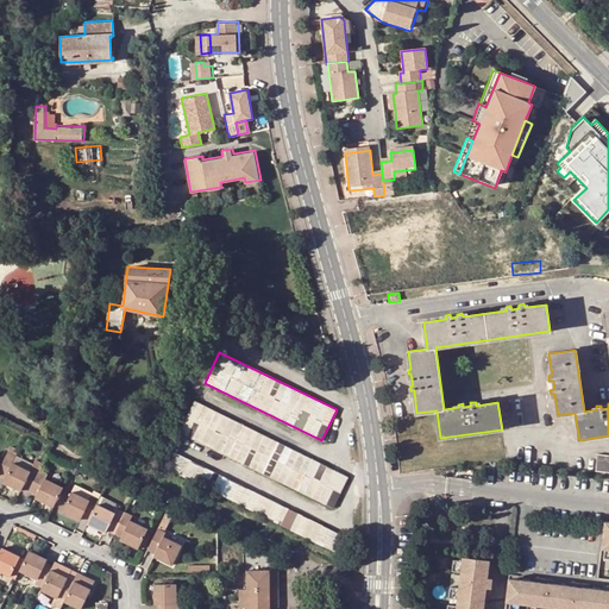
[(195,402),(180,433),(333,508),(347,477),(195,402)]
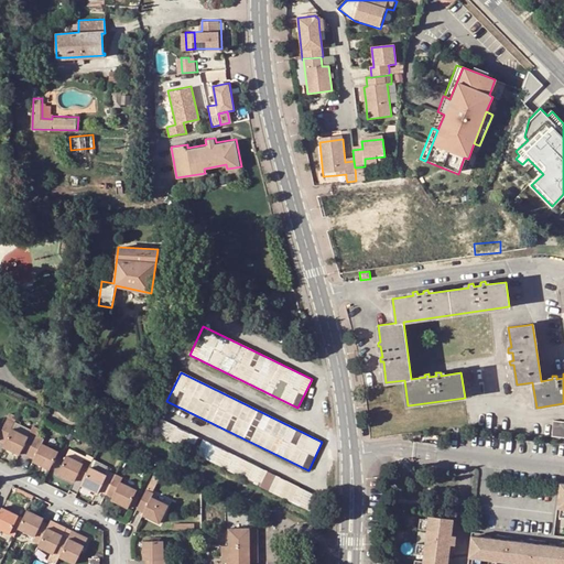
[(0,440),(4,443),(15,421),(9,418),(3,427),(0,426),(0,440)]
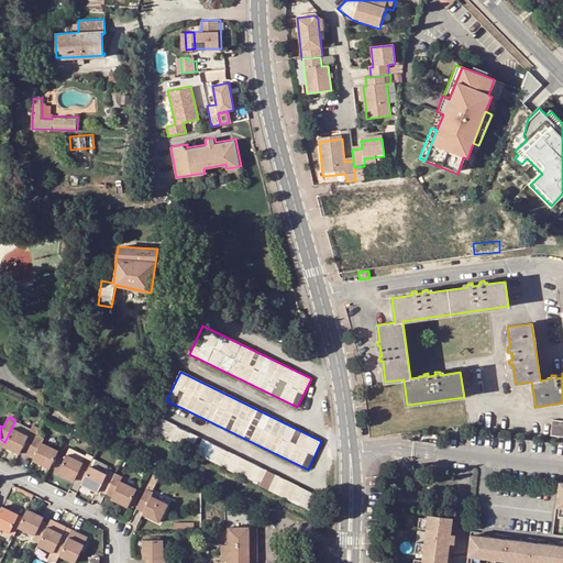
[(318,514),(326,499),(158,417),(151,432),(318,514)]
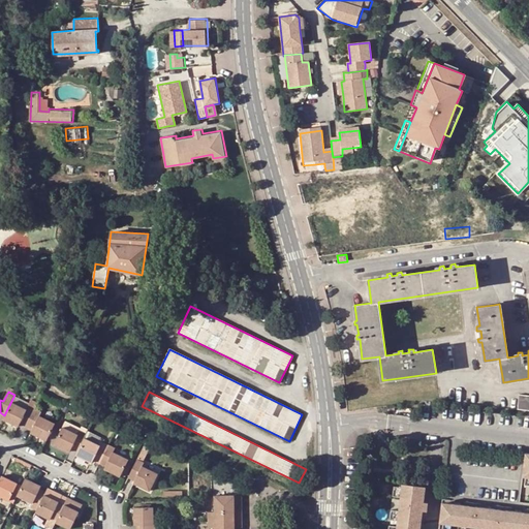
[(2,419),(17,427),(18,425),(20,421),(27,425),(34,410),(38,402),(32,399),(30,402),(14,395),(4,415),(2,419)]
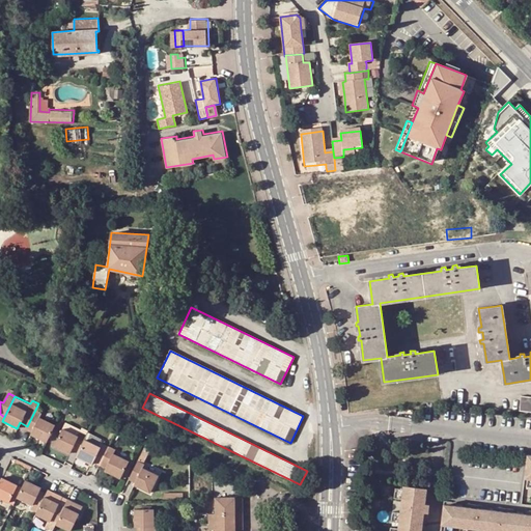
[(520,410),(530,411),(530,396),(521,396),(520,410)]
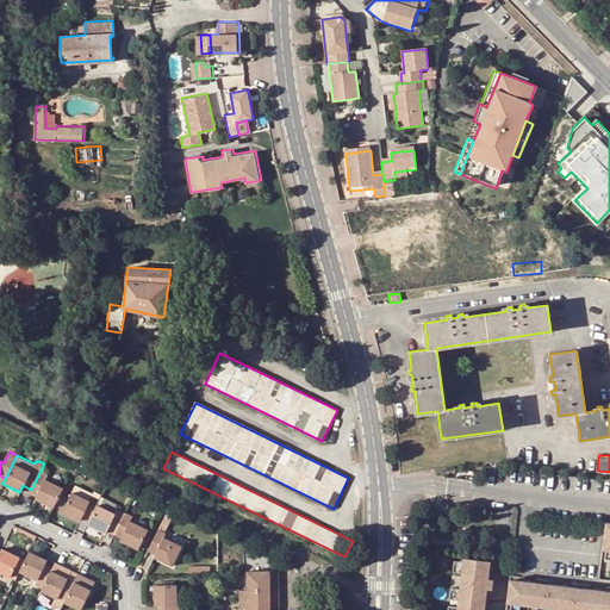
[(38,493),(37,498),(36,500),(53,509),(62,490),(44,481),(47,477),(39,473),(31,490),(38,493)]
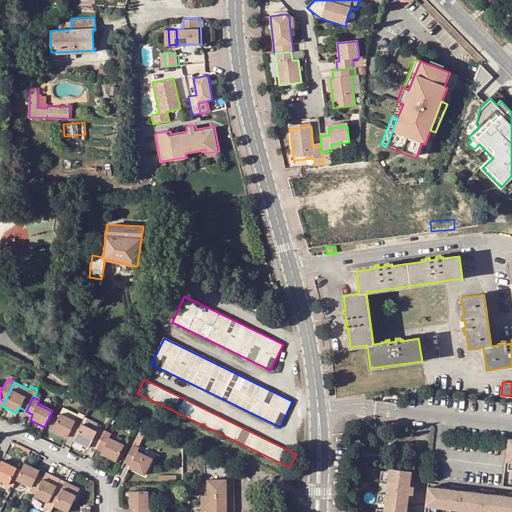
[(59,415),(74,422),(76,417),(78,413),(64,406),(59,415)]
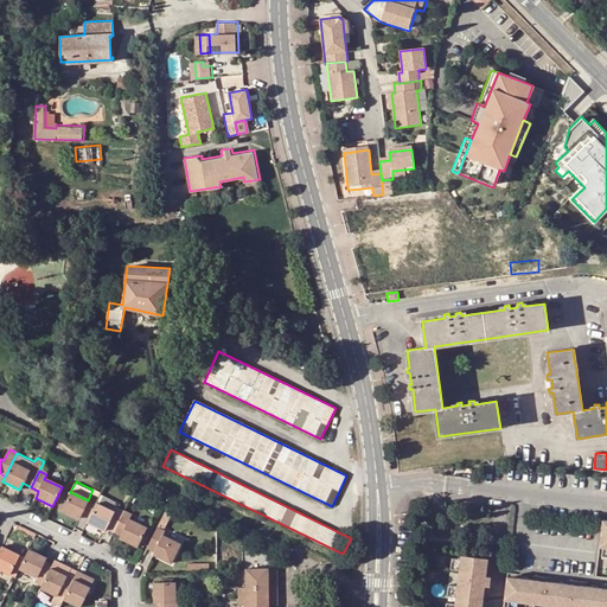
[(97,498),(90,494),(88,500),(70,492),(62,510),(78,518),(80,516),(82,512),(89,516),(95,504),(97,498)]
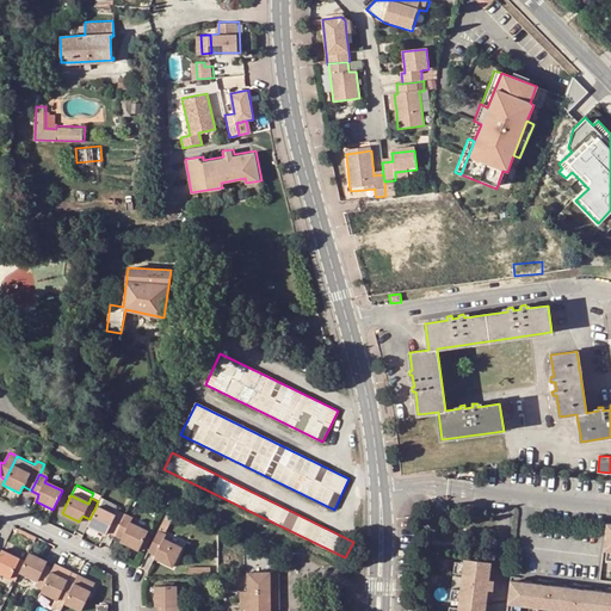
[(113,516),(116,511),(119,505),(102,497),(98,501),(96,507),(113,516)]
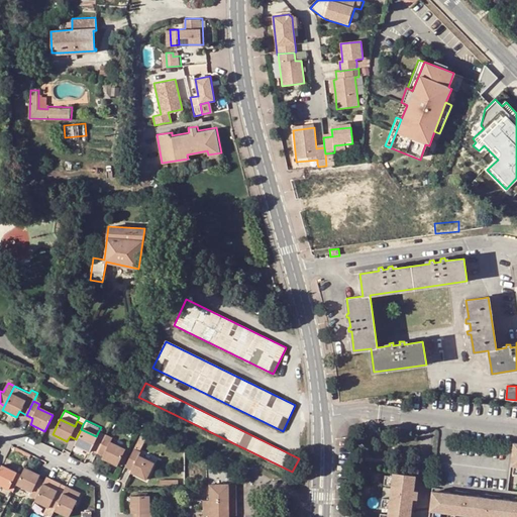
[(105,436),(98,432),(96,436),(81,429),(76,439),(75,442),(74,445),(88,451),(89,450),(91,447),(98,450),(105,436)]
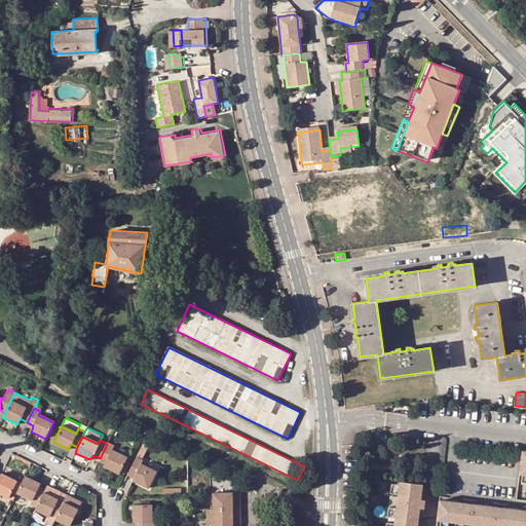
[(105,467),(115,473),(122,476),(129,460),(114,452),(112,451),(114,447),(107,444),(100,458),(107,462),(105,465),(105,467)]
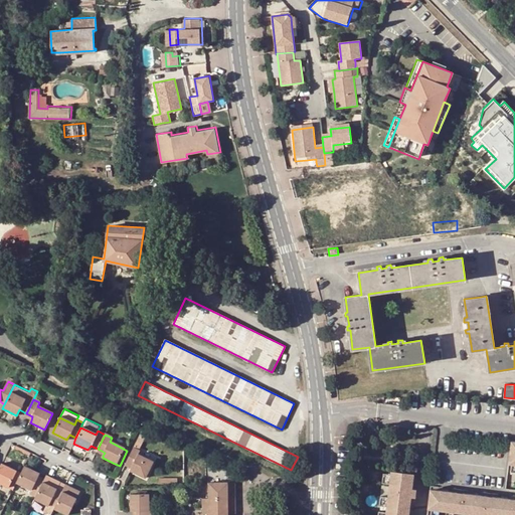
[(132,467),(131,469),(130,471),(146,479),(154,464),(138,456),(140,452),(133,449),(126,463),(132,467)]
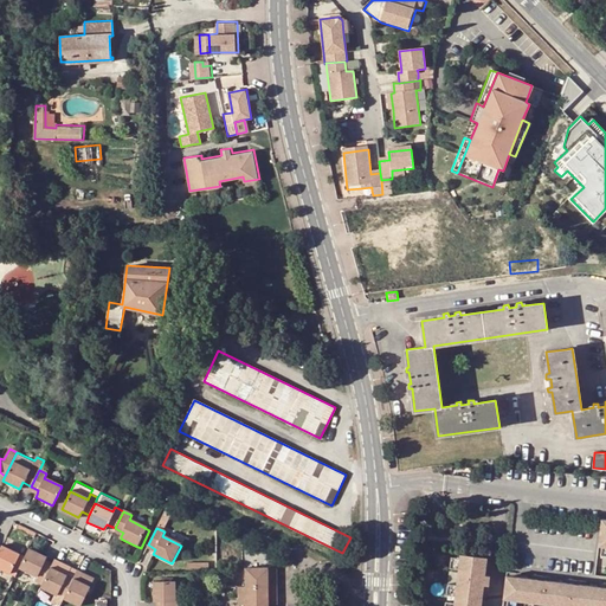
[(0,547),(0,568),(10,573),(13,565),(18,554),(0,547)]
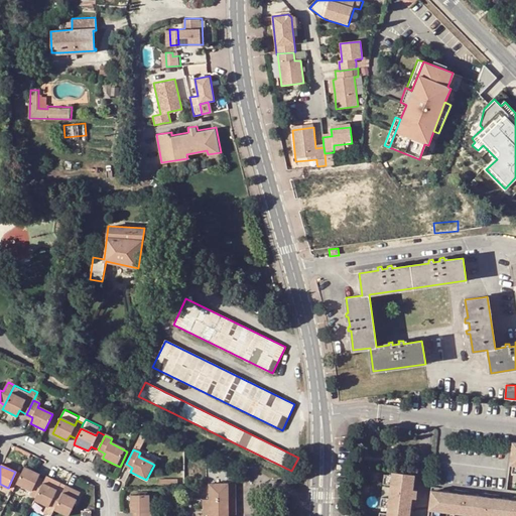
[(42,482),(35,479),(37,476),(38,473),(24,467),(20,475),(16,483),(30,490),(28,494),(35,497),(42,482)]
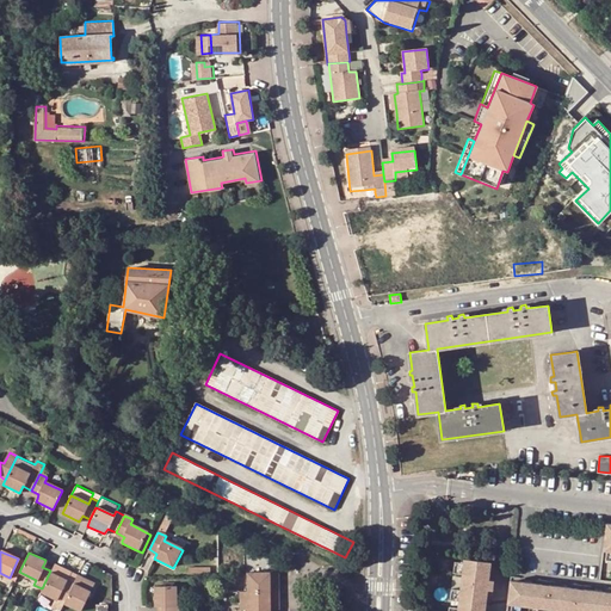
[(488,610),(492,594),(486,593),(487,585),(492,585),(494,560),(468,556),(468,559),(467,571),(464,582),(464,588),(463,600),(462,604),(462,606),(461,610),(488,610)]
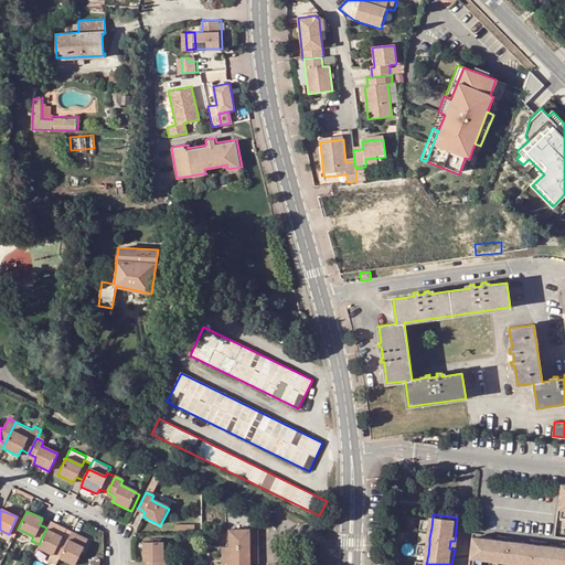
[(423,526),(432,528),(433,516),(424,515),(423,526)]
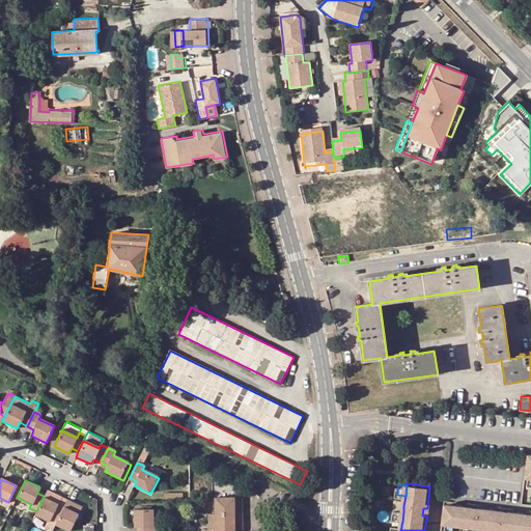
[(16,485),(11,495),(17,497),(21,488),(16,485)]
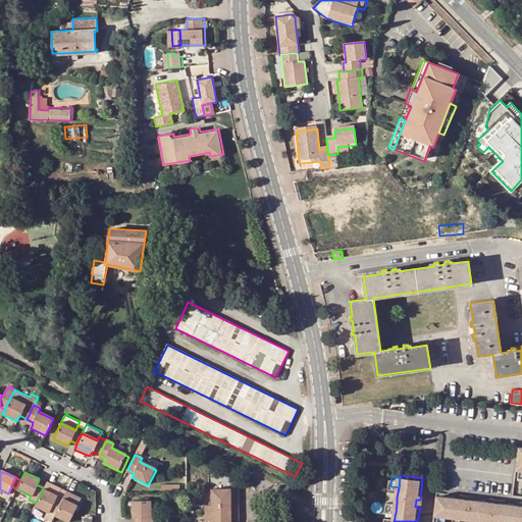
[(60,504),(54,501),(58,492),(60,487),(46,480),(45,484),(43,487),(36,503),(35,506),(47,511),(44,518),(52,521),(55,515),(60,504)]
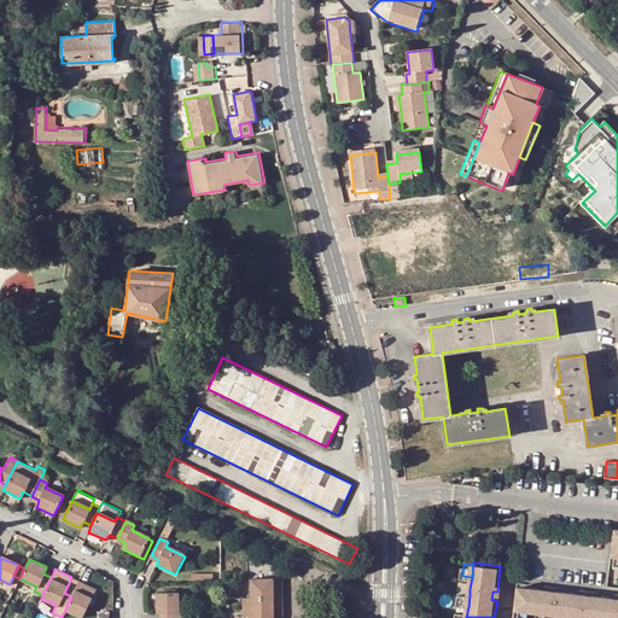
[(249,578),(249,596),(281,595),(280,578),(249,578)]
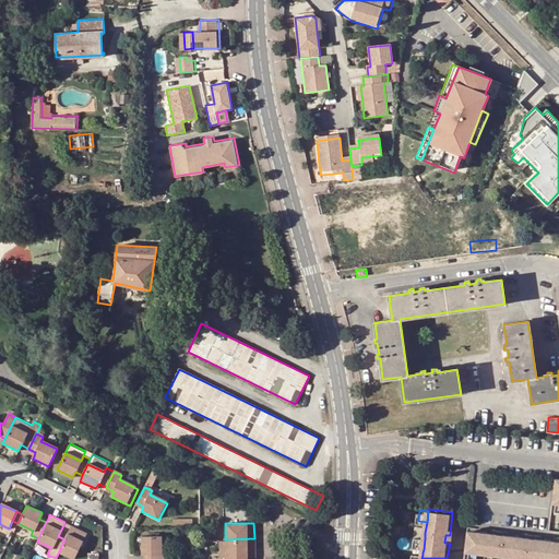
[(64,539),(59,551),(73,558),(86,532),(71,525),(69,531),(64,539)]
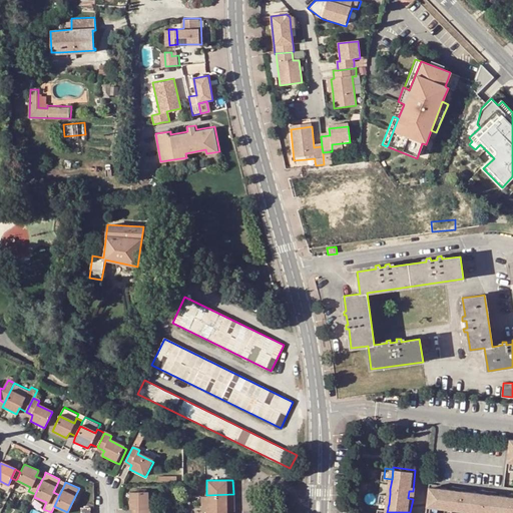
[(59,495),(63,487),(57,484),(53,492),(59,495)]
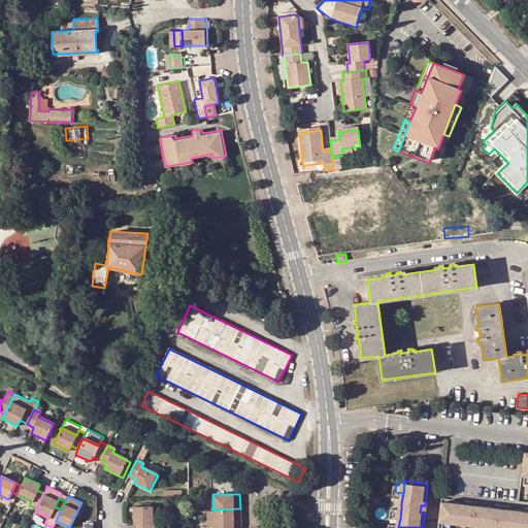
[(466,498),(466,501),(465,507),(472,508),(473,503),(474,499),(466,498)]
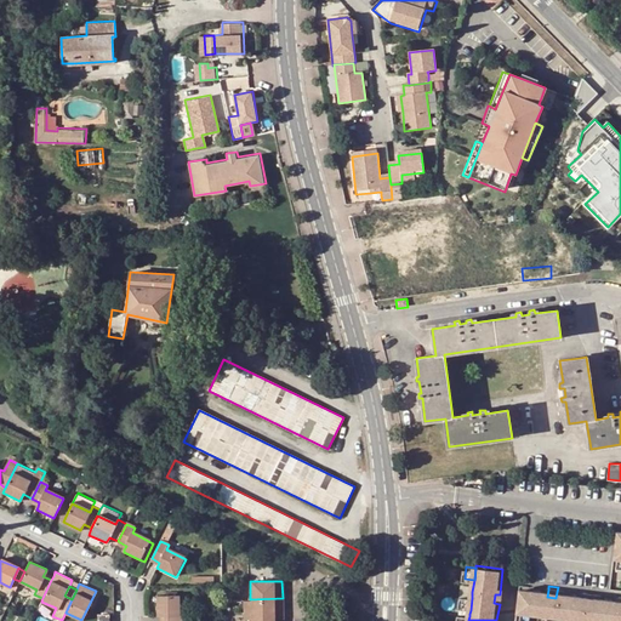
[(620,620),(620,599),(619,599),(619,605),(609,604),(610,598),(588,596),(587,600),(579,600),(579,594),(557,592),(556,598),(547,597),(548,590),(523,587),(522,587),(519,613),(599,620),(620,620)]
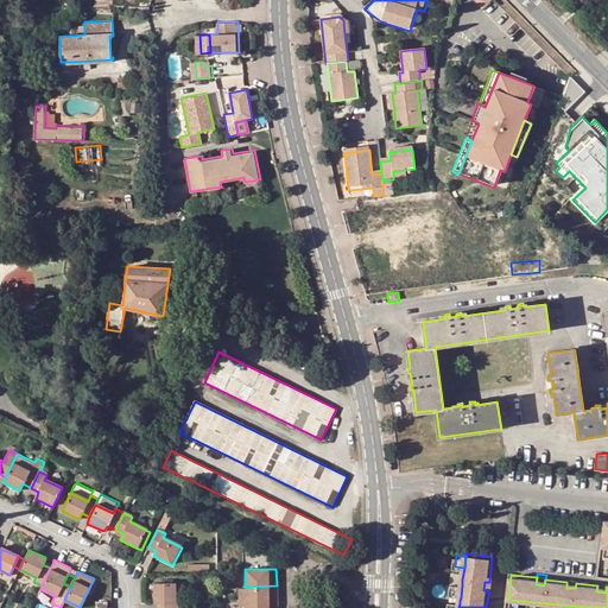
[(597,581),(597,586),(596,591),(606,593),(606,587),(606,582),(597,581)]
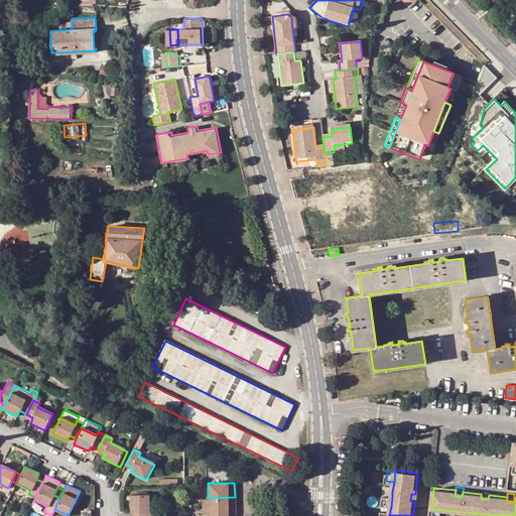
[(411,494),(410,501),(415,502),(418,502),(420,495),(415,494),(411,494)]
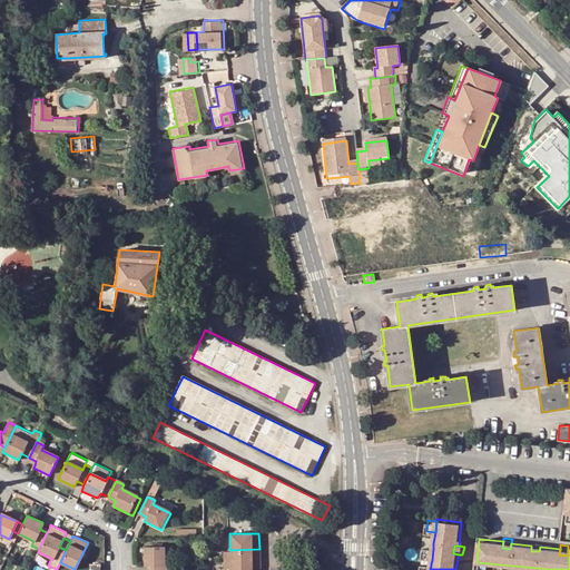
[(145,564),(147,564),(150,564),(150,569),(179,569),(180,563),(175,563),(174,547),(144,547),(145,564)]
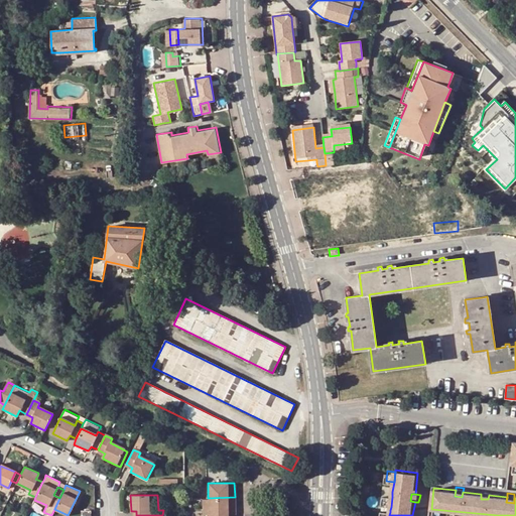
[(382,505),(391,507),(392,497),(383,496),(382,505)]
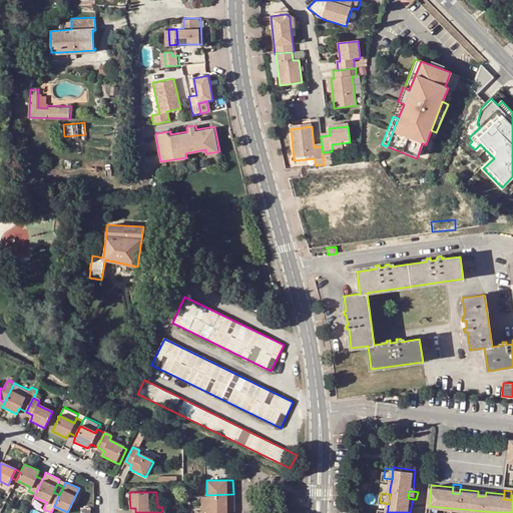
[(207,511),(225,510),(233,510),(233,494),(206,495),(200,495),(201,511),(207,511)]
